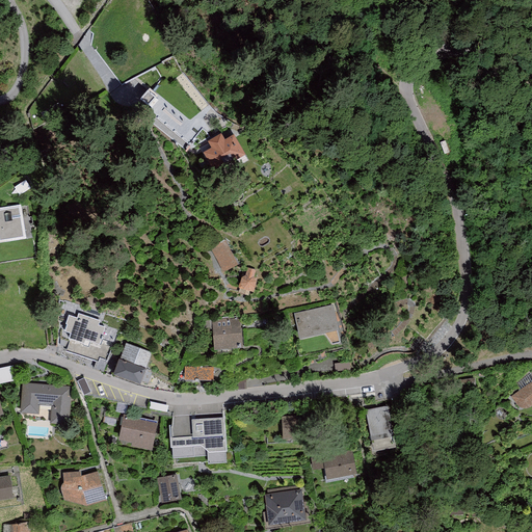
[(222,132),(204,143),(208,149),(196,156),(211,180),(249,157),(235,133),(225,138),(222,132)]
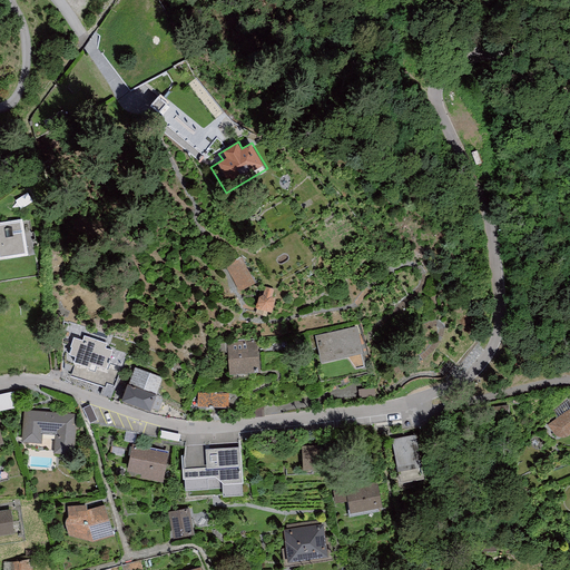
[(33,202),(27,194),(15,202),(20,210),(33,202)]
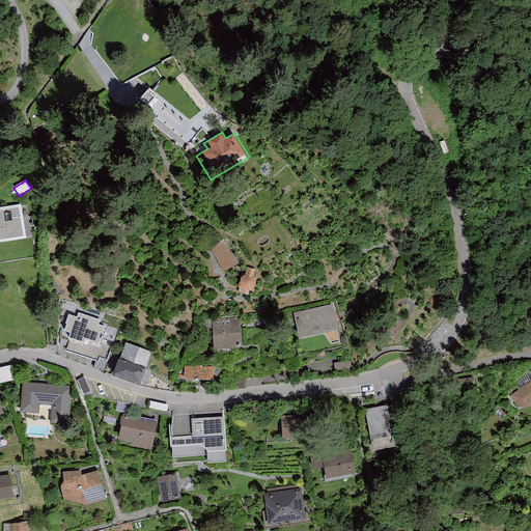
[(21,205),(0,208),(0,244),(26,240),(21,205)]
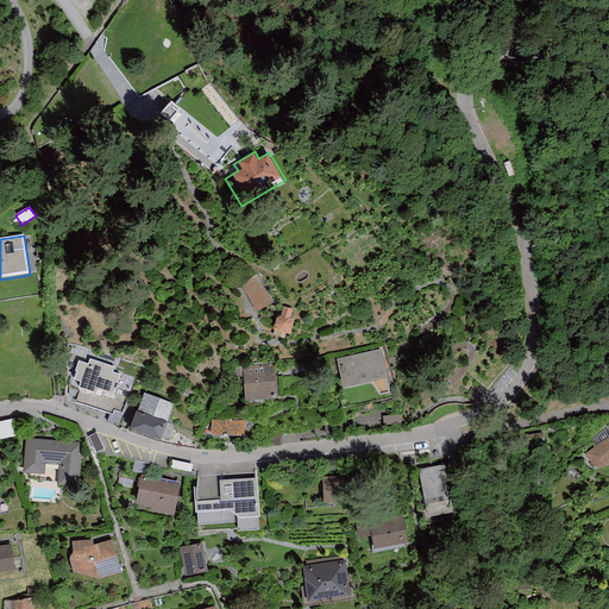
[(256,306),(272,297),(261,272),(244,281),(256,306)]
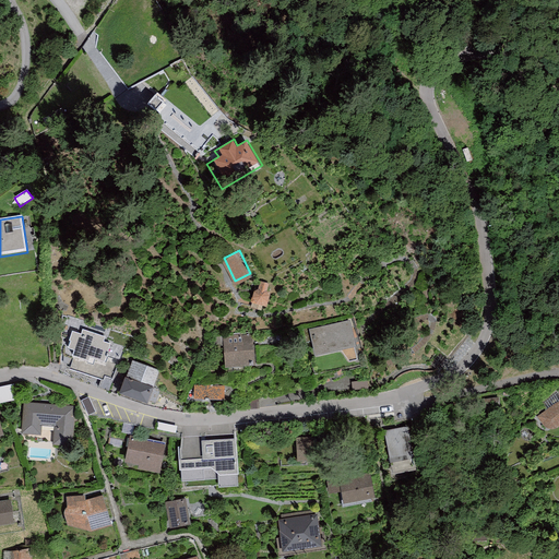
[(269,284),(260,283),(258,290),(253,293),(251,299),(250,305),(256,306),(264,309),(269,300),(266,294),(269,284)]
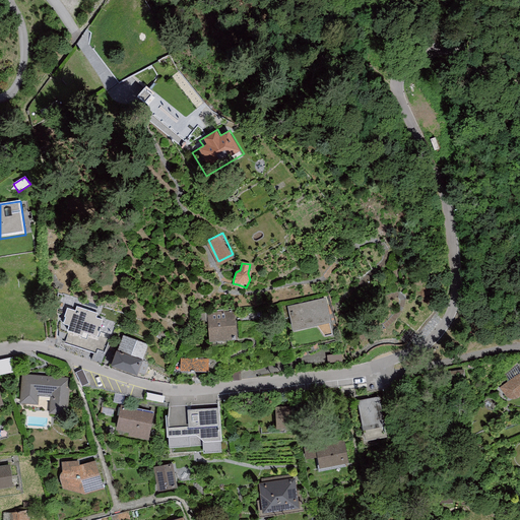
[(330,324),(325,300),(287,308),(294,332),(330,324)]
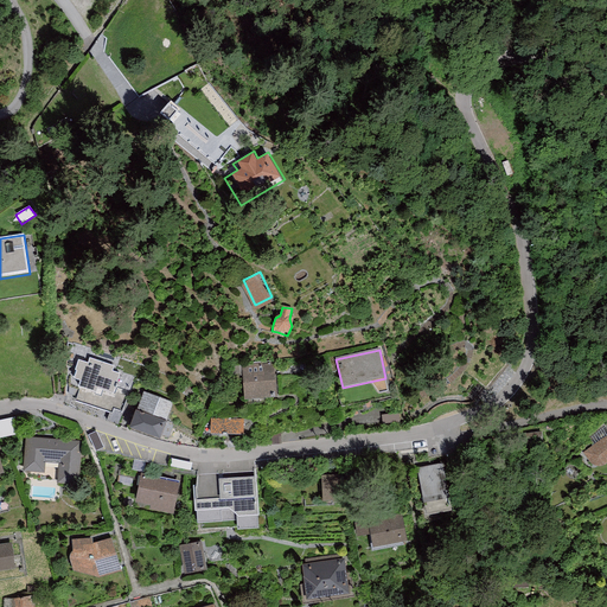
[(114,366),(88,358),(87,363),(78,360),(75,372),(76,372),(74,381),(81,383),(78,388),(95,394),(96,389),(112,395),(119,375),(112,372),(114,366)]
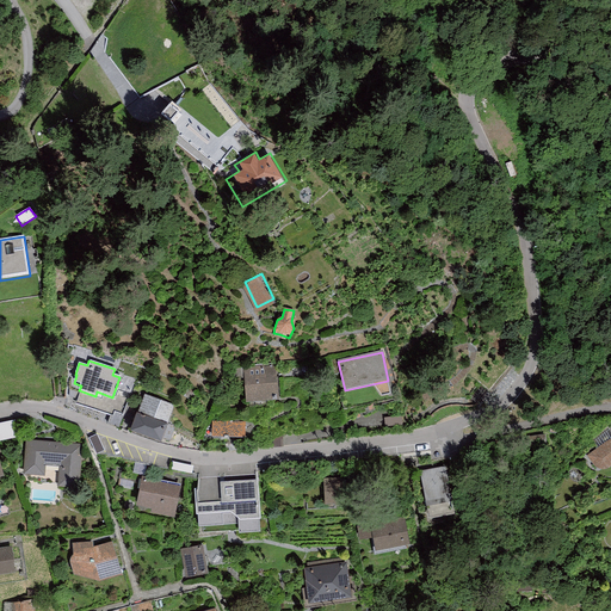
[(277,365),(244,368),(247,406),(279,403),(277,365)]
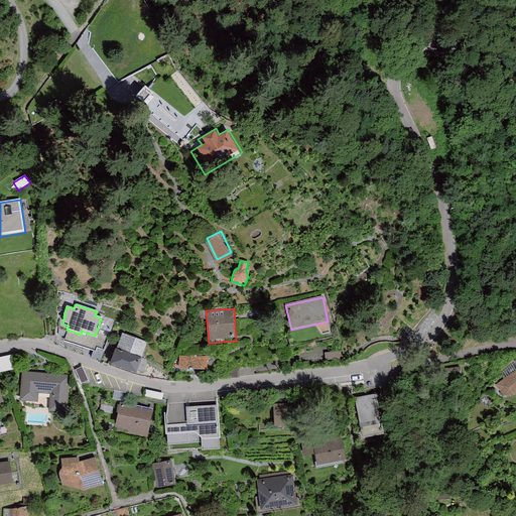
[(146,342),(122,334),(116,351),(115,351),(110,366),(135,375),(146,342)]
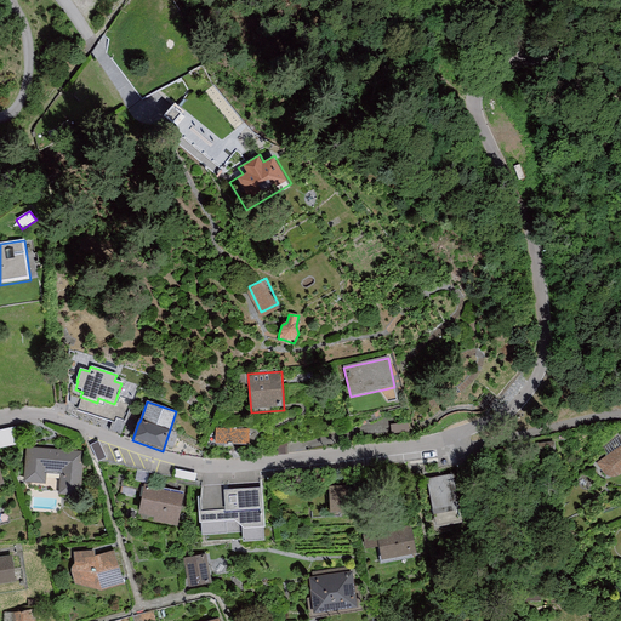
[(0,450),(18,446),(15,427),(0,431),(0,450)]
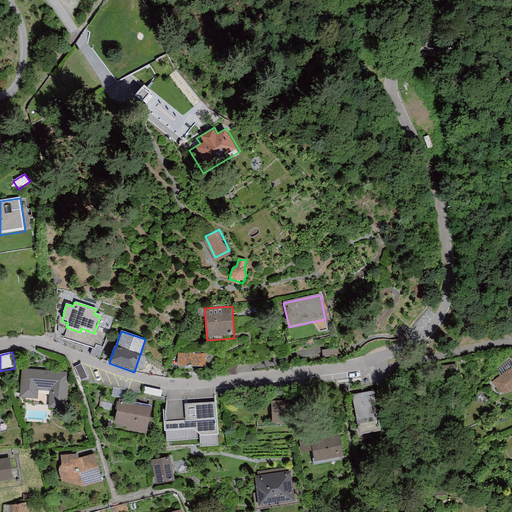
[(178,353),(177,367),(205,368),(205,354),(178,353)]
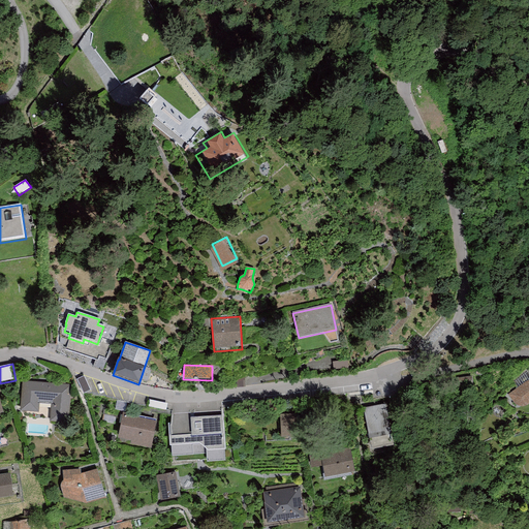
[(83,376),(76,379),(84,393),(90,391),(83,376)]
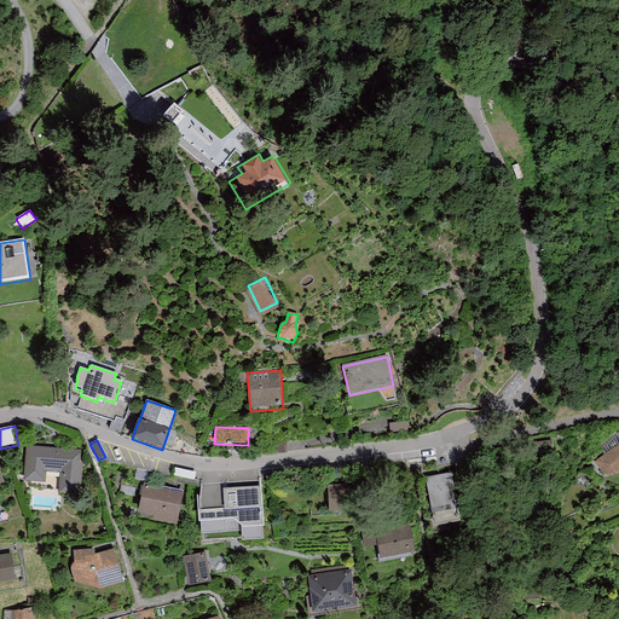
[(618,445),(615,447),(609,451),(603,456),(599,460),(595,462),(597,467),(602,473),(606,475),(609,476),(614,476),(617,475),(618,473),(618,445)]
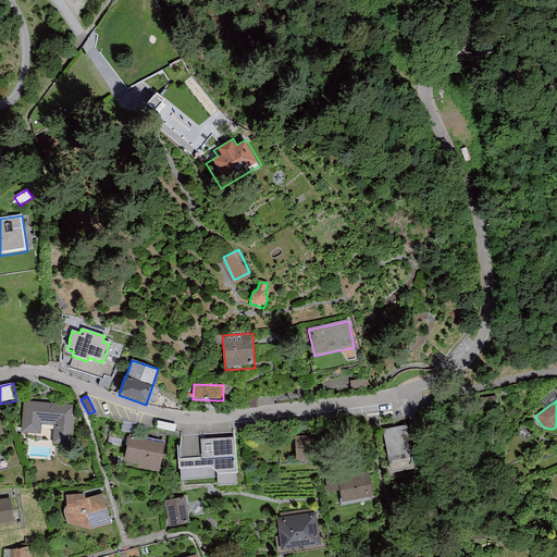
[(74,406),(24,403),(22,433),(39,434),(40,424),(56,425),(53,444),(71,445),(74,406)]
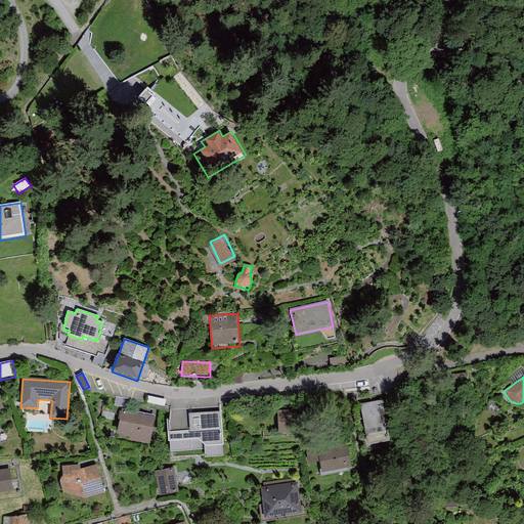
[(164,406),(165,400),(146,396),(144,402),(164,406)]
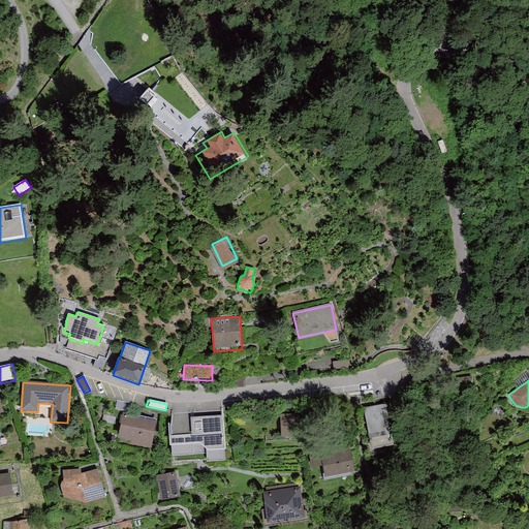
[(385,405),(364,409),(371,450),(393,446),(385,405)]
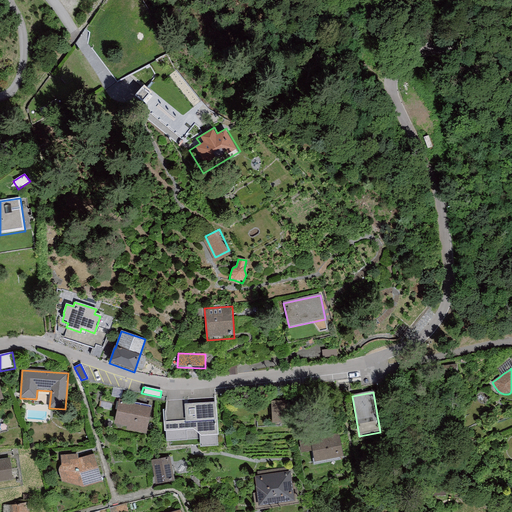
[(152,406),(119,400),(113,426),(125,429),(125,432),(146,436),(152,406)]
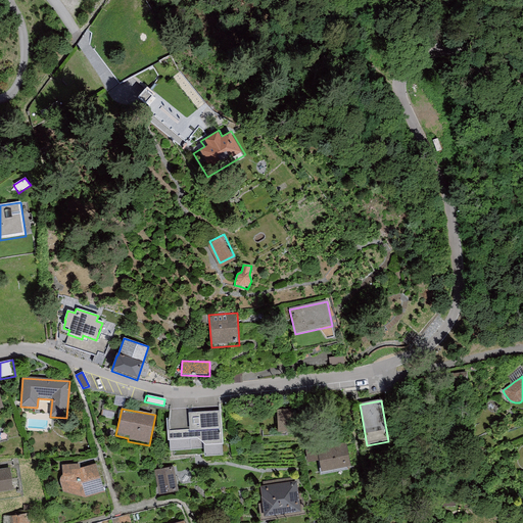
[(276,411),(278,433),(301,431),(299,410),(276,411)]
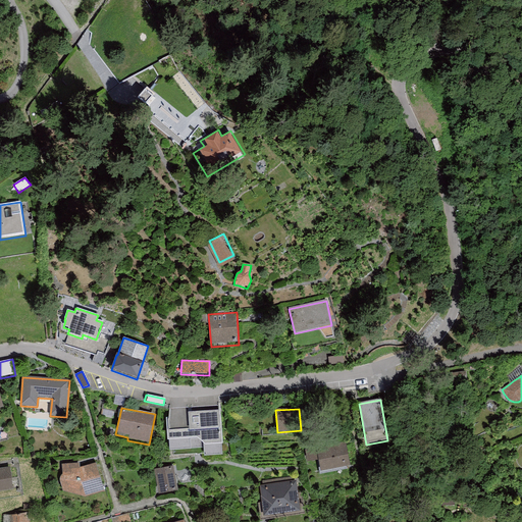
[(222,446),(219,411),(189,413),(189,429),(175,429),(167,431),(167,441),(168,440),(169,452),(191,451),(191,450),(203,449),(204,458),(221,456),(220,446),(222,446)]
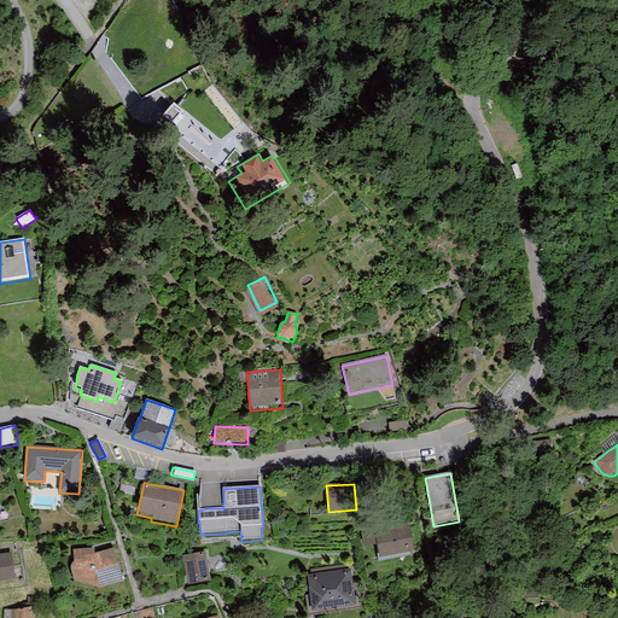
[(413,553),(408,524),(361,532),(363,548),(375,546),(379,559),(413,553)]
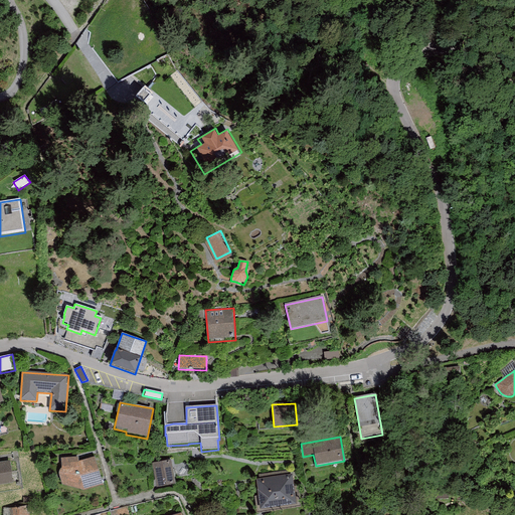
[(61,486),(83,492),(79,479),(78,462),(77,458),(60,460),(60,469),(58,474),(61,486)]
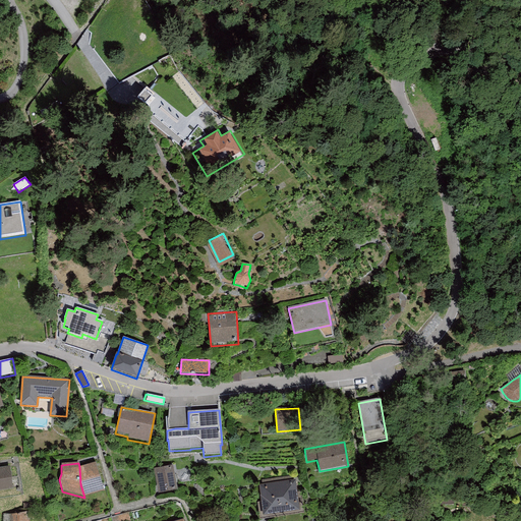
[(95,463),(79,467),(80,484),(84,498),(104,491),(95,463)]
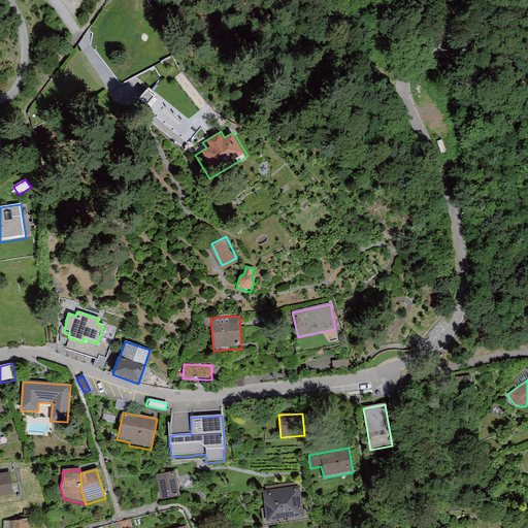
[(179,497),(175,471),(156,475),(160,501),(179,497)]
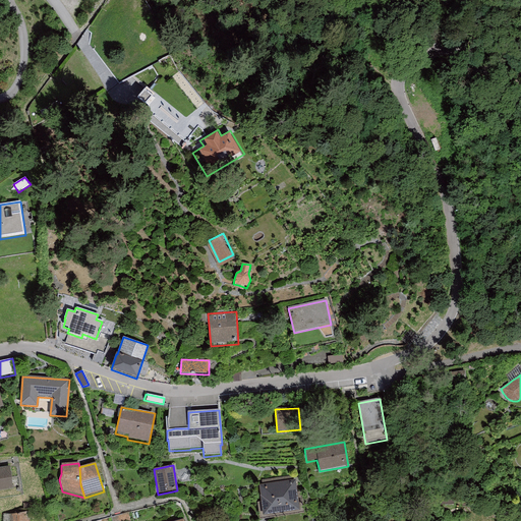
[(0,491),(12,490),(9,466),(0,467),(0,491)]
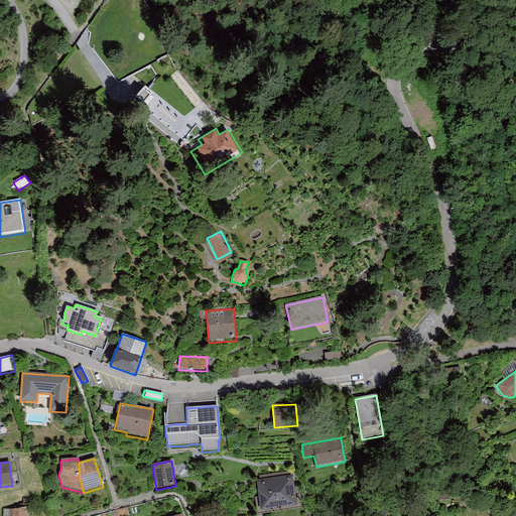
[(296,506),(292,476),(256,481),(260,512),(296,506)]
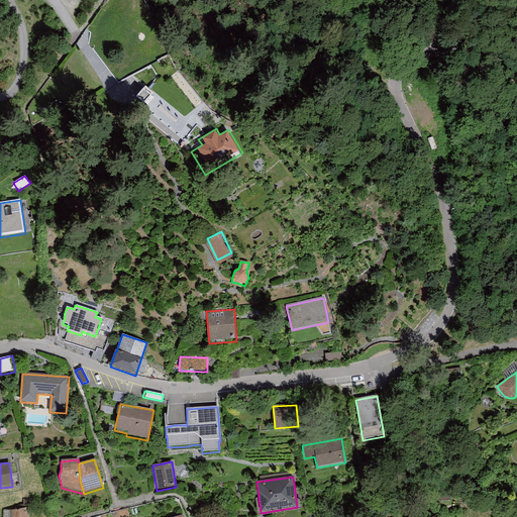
[(29,516),(29,508),(19,511),(2,511),(2,516),(29,516)]
